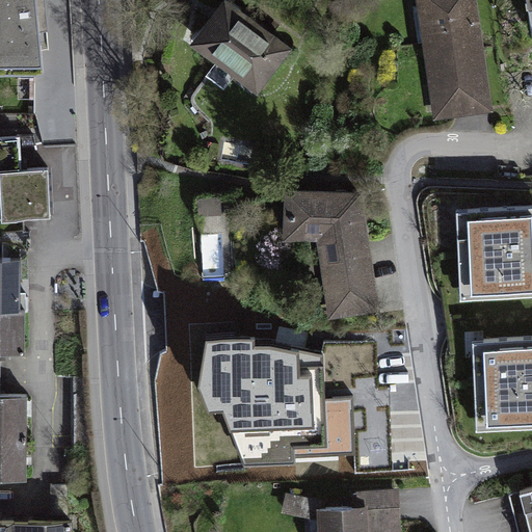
[(0,0),(0,17),(33,16),(32,0),(0,0)]
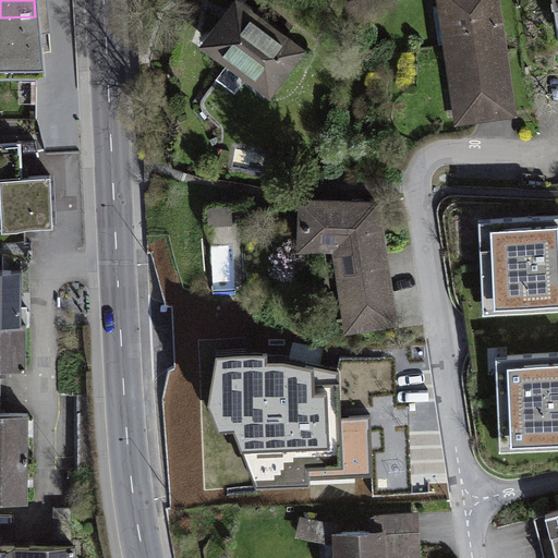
[(445,0),(451,117),(508,113),(501,0),(445,0)]
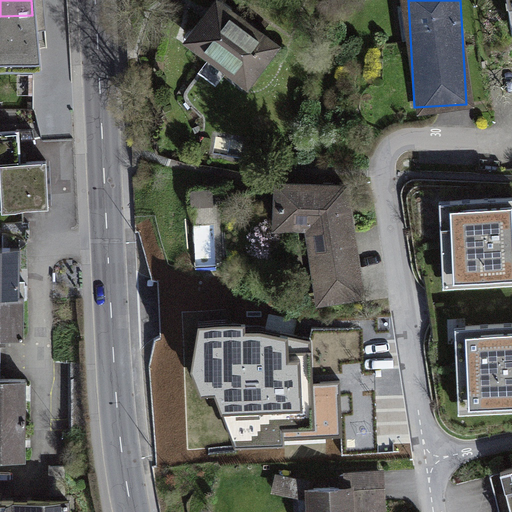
[(253,90),(282,49),(214,1),(185,41),(253,90)]
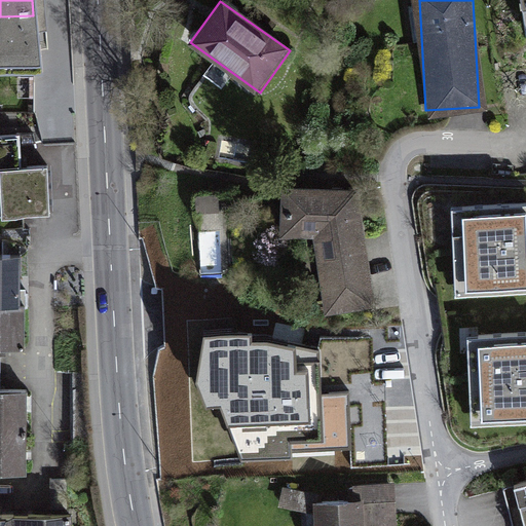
[(0,213),(49,213),(45,171),(21,172),(20,136),(0,136),(0,213)]
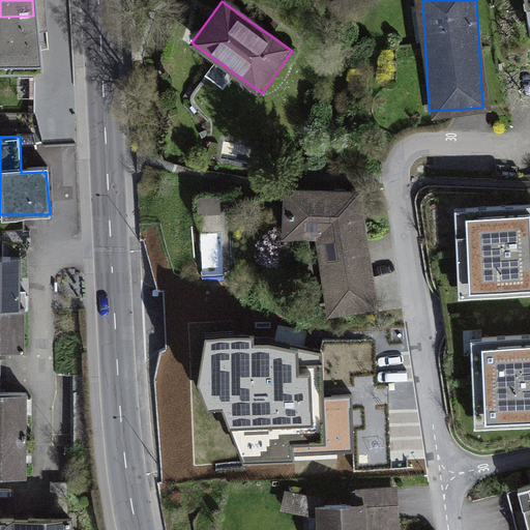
[(331,311),(375,304),(356,196),(289,188),(287,230),(319,232),(331,311)]
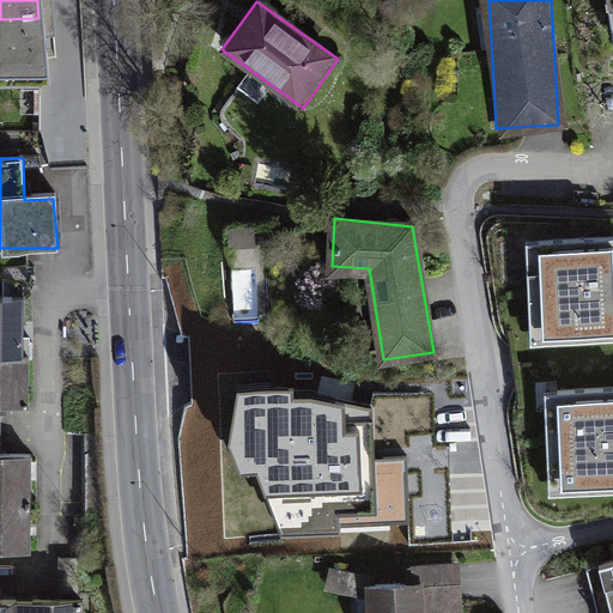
[(532,347),(612,343),(612,241),(526,246),(532,347)]
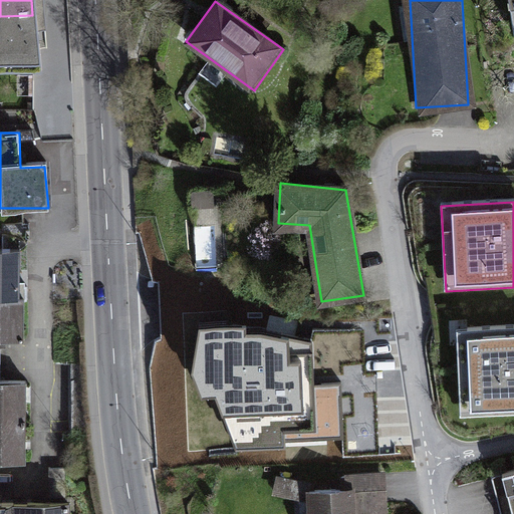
[(0,339),(22,339),(21,250),(0,250),(0,339)]
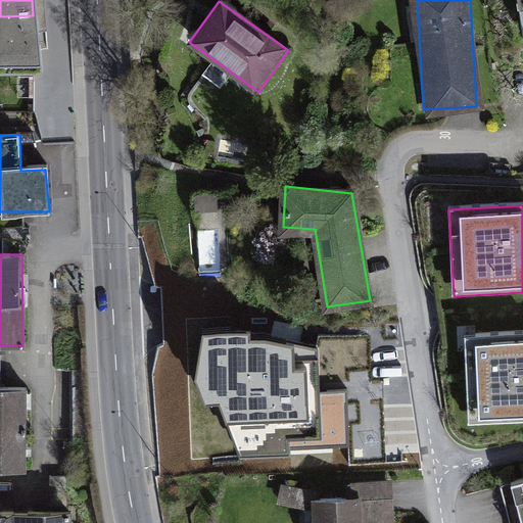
[(469,425),(522,422),(522,335),(465,338),(469,425)]
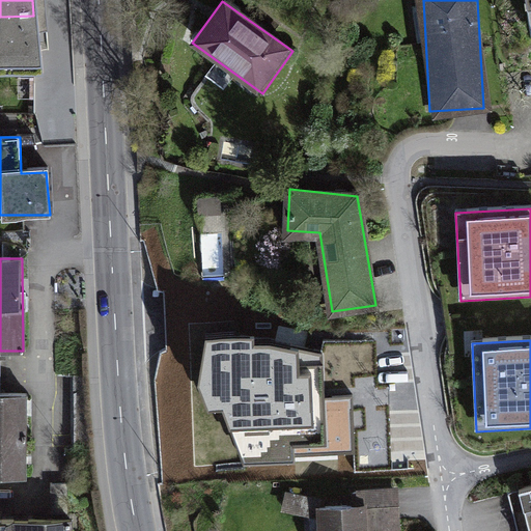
[(372,343),(326,345),(320,358),(266,345),(208,345),(203,387),(211,410),(223,409),(246,464),(292,463),(292,454),(357,451),(359,470),(388,467),(388,390),(375,391),(372,343)]
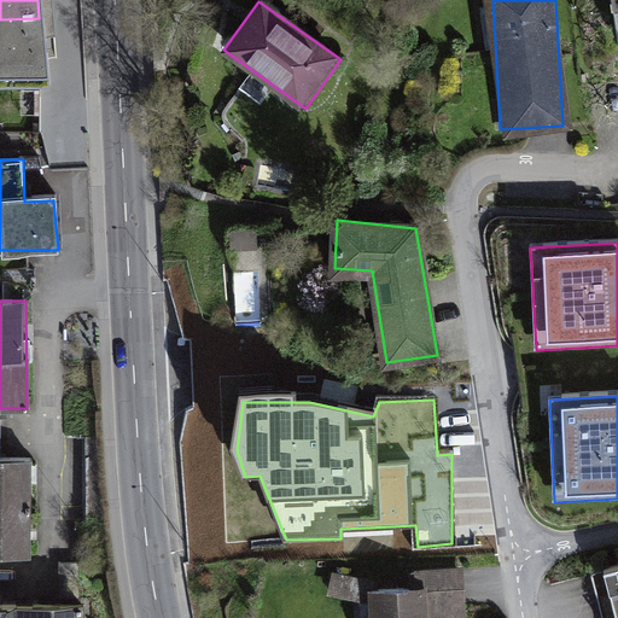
[(31,474),(31,460),(0,459),(0,561),(30,561),(30,535),(31,474)]
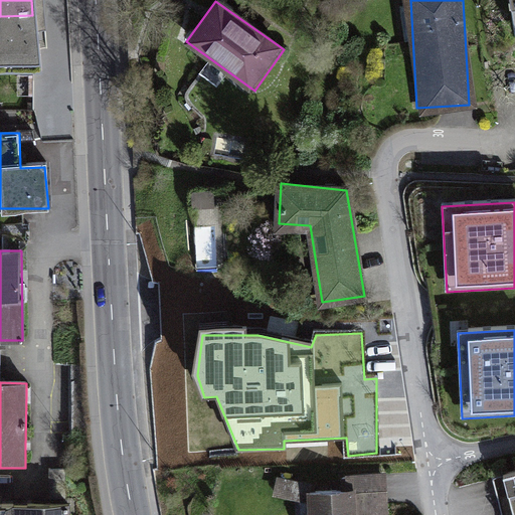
[(514,514),(514,466),(503,470),(514,514)]
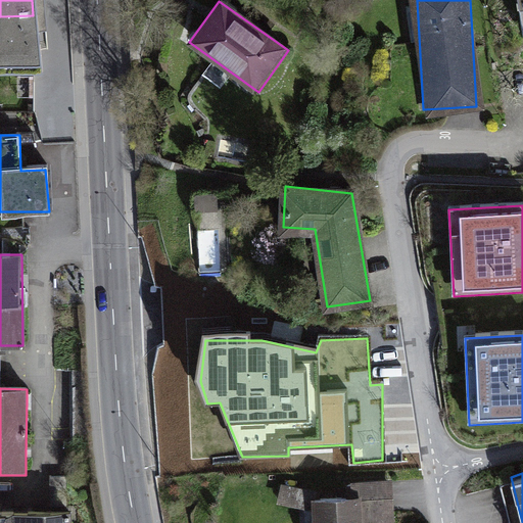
[(362,522),(361,490),(307,493),(308,522),(362,522)]
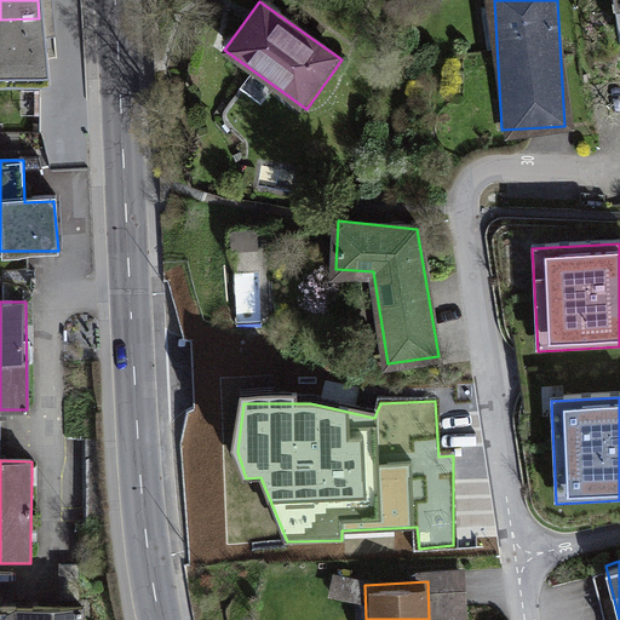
[(80,619),(81,598),(3,600),(1,619),(80,619)]
